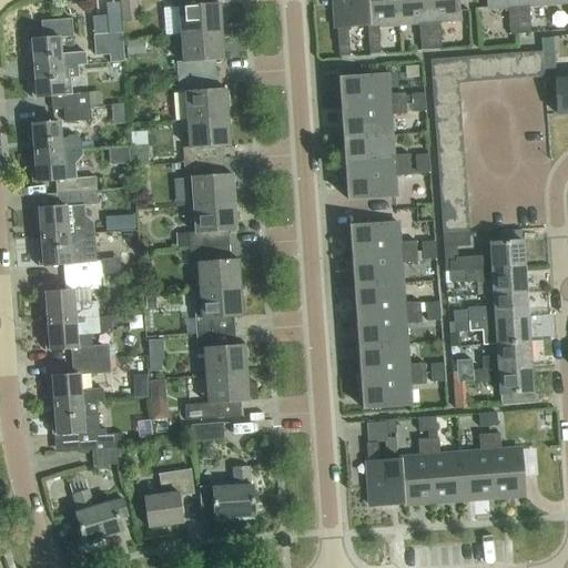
[(119,0),(121,22),(138,21),(139,21),(137,0),(119,0)]
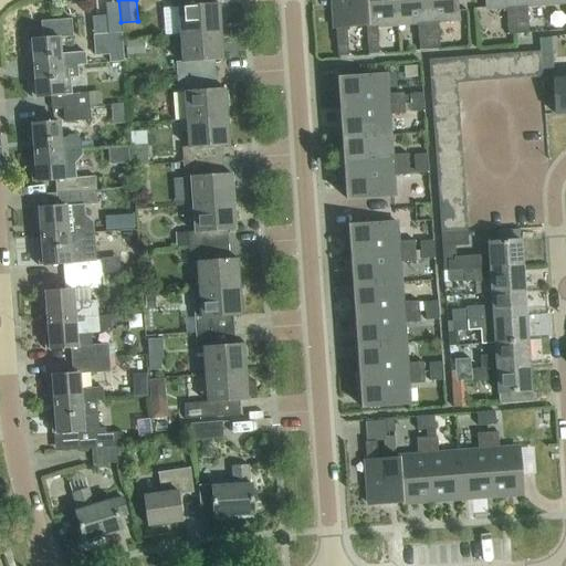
[(180,34),(221,32),(219,3),(210,3),(209,0),(170,0),(171,8),(178,8),(180,34)]
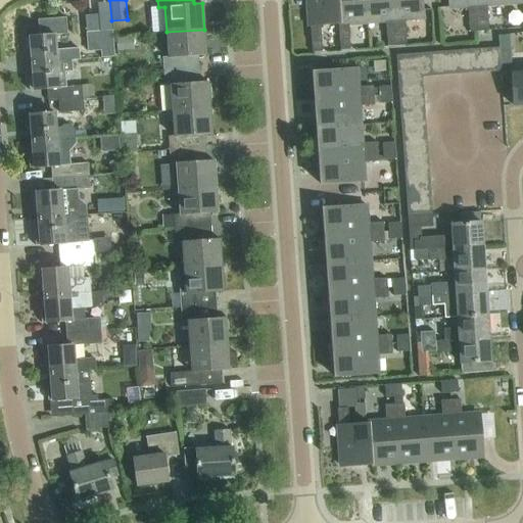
[(320,25),(338,24),(336,0),(307,0),(312,43),(321,42),(322,42),(320,25)]
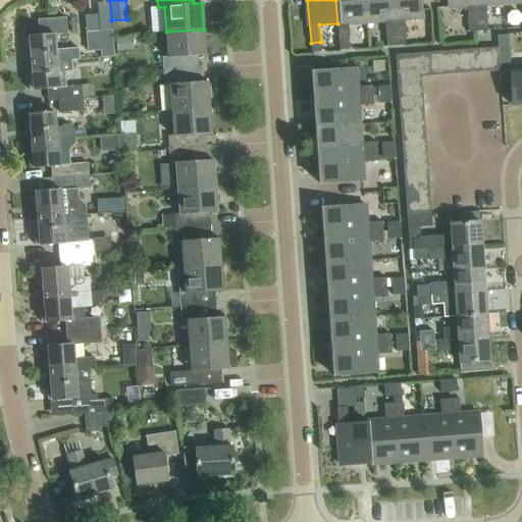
[(364,0),(335,0),(337,23),(340,41),(349,40),(348,25),(367,24),(364,0)]
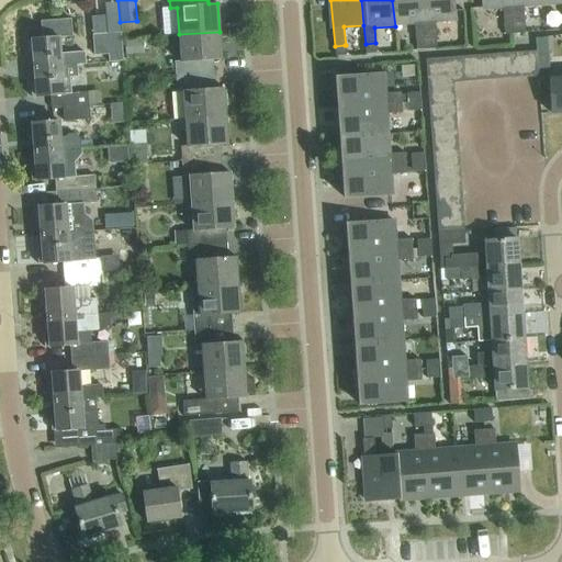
[(423,0),(392,0),(395,26),(415,25),(416,40),(426,38),(423,0)]
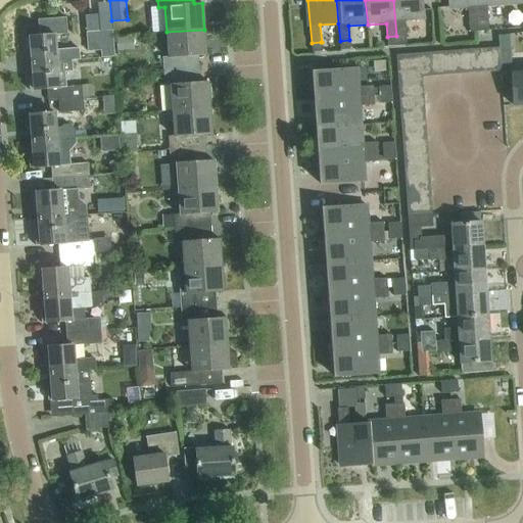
[(422,0),(393,0),(396,36),(407,36),(406,21),(424,20),(422,0)]
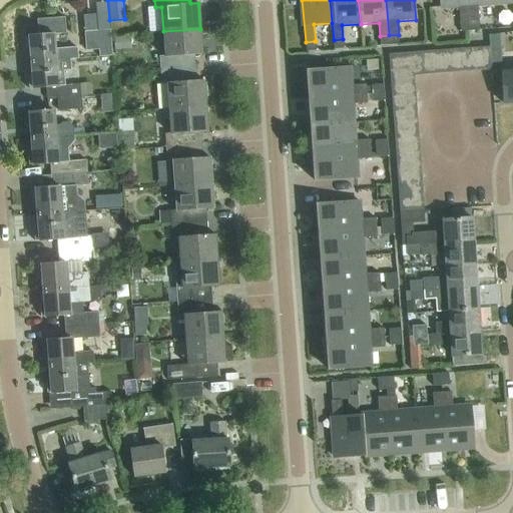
[(469,32),(467,0),(439,0),(440,10),(459,9),(460,32),(469,32)]
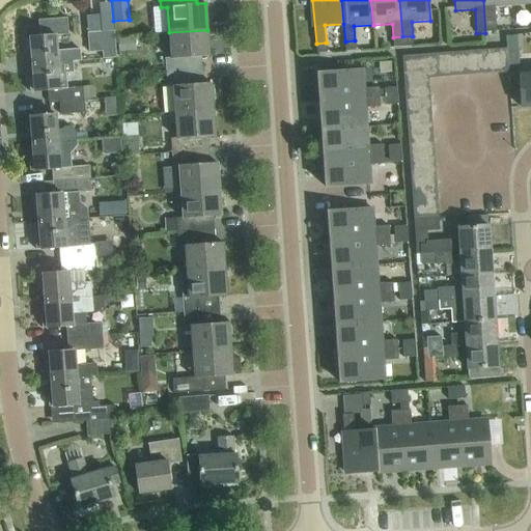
[(483,0),(485,33),(497,32),(495,6),(512,5),(511,0),(483,0)]
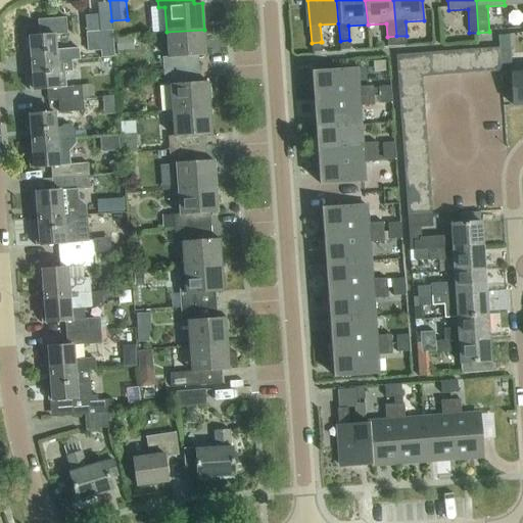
[(39,37),(26,38),(27,52),(30,51),(31,63),(72,60),(72,61),(80,60),(79,49),(55,51),(54,36),(66,35),(65,18),(38,20),(39,37)]
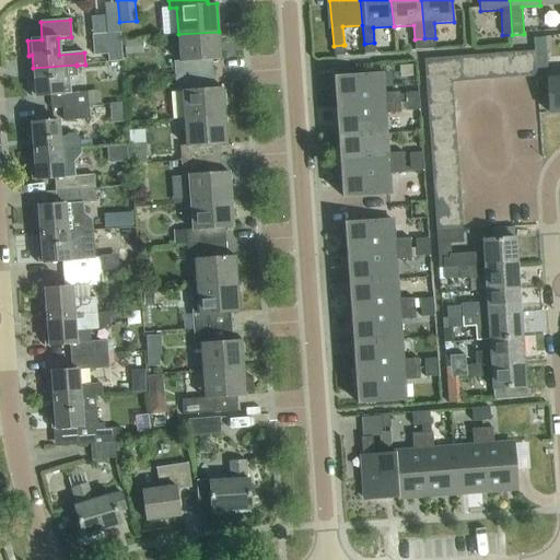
[(175,77),(213,73),(212,60),(220,59),(219,32),(178,34),(181,62),(174,62),(175,77)]
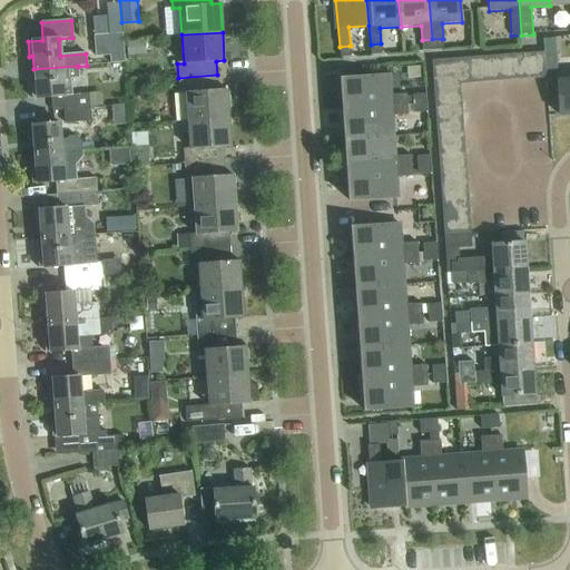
[(123,41),(123,35),(94,36),(95,58),(110,57),(110,64),(125,64),(123,41)]
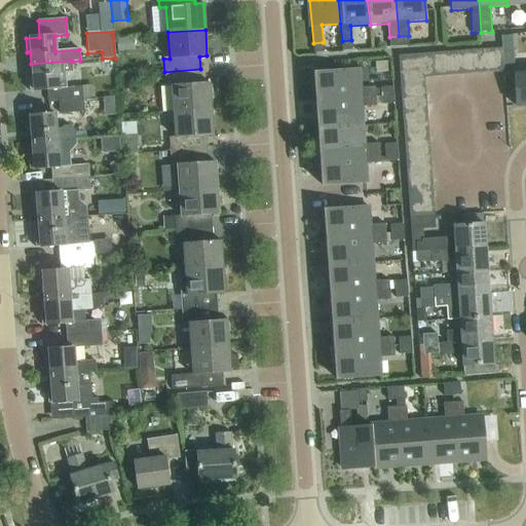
[(399,36),(389,37),(390,46),(400,45),(399,36)]
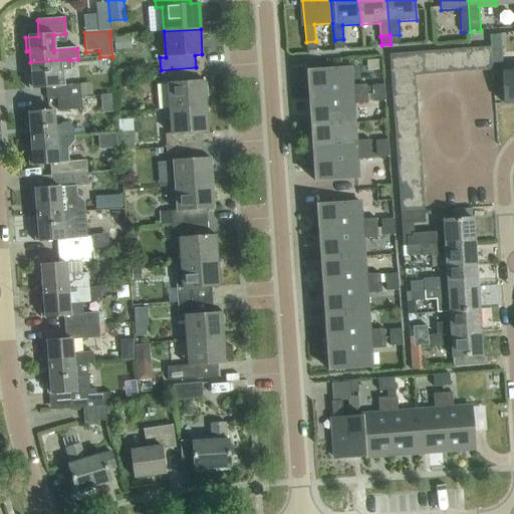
[(399,35),(390,35),(391,44),(400,43),(399,35)]
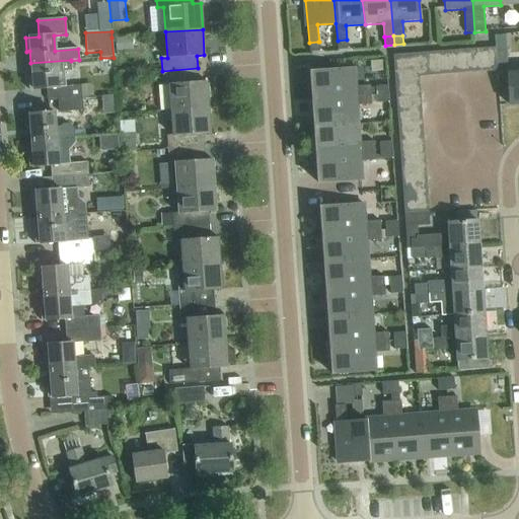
[(504,35),(495,36),(498,68),(507,67),(504,35)]
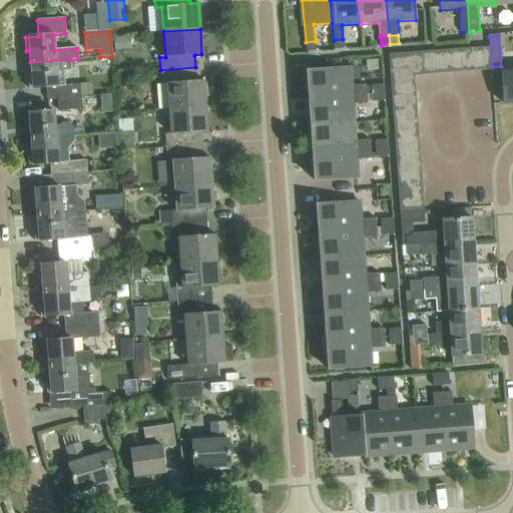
[(343,39),(334,40),(334,48),(343,47),(343,39)]
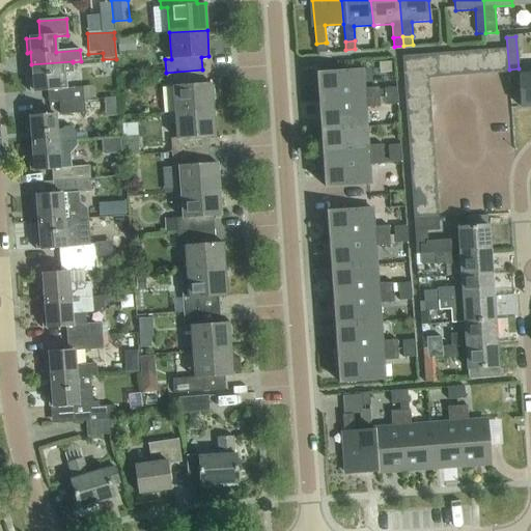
[(326,43),(316,44),(317,52),(327,52),(326,43)]
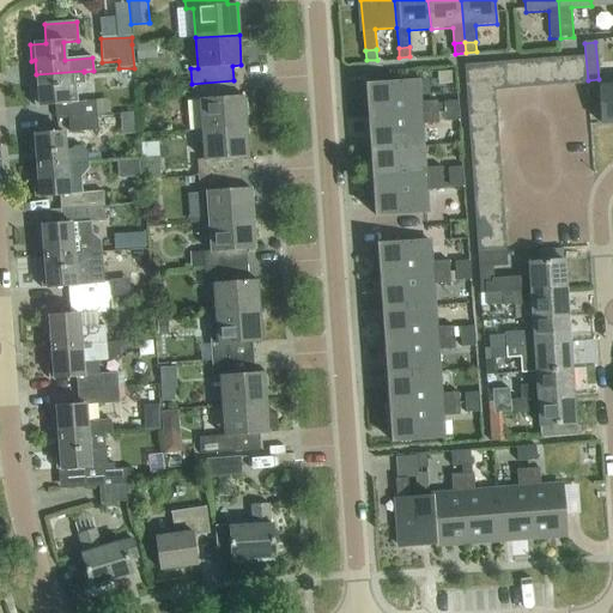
[(571,59),(574,85),(587,84),(584,58),(571,59)]
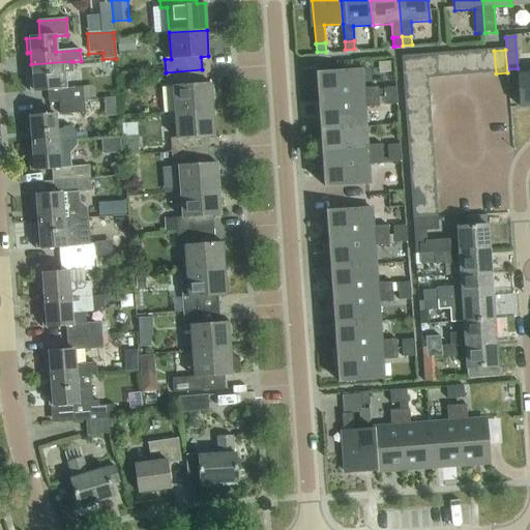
[(471,52),(473,76),(484,75),(482,51),(471,52)]
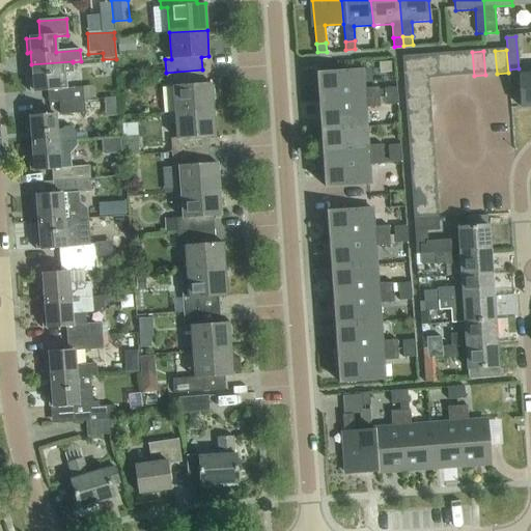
[(483,51),(485,75),(497,74),(495,51),(483,51)]
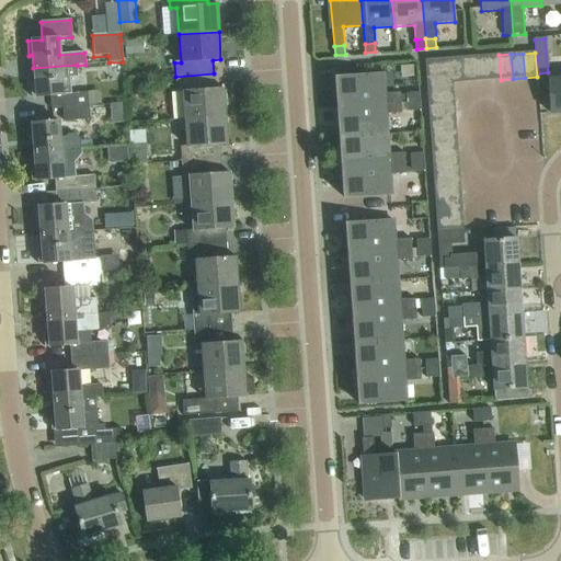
[(487,56),(489,81),(501,80),(499,55),(487,56)]
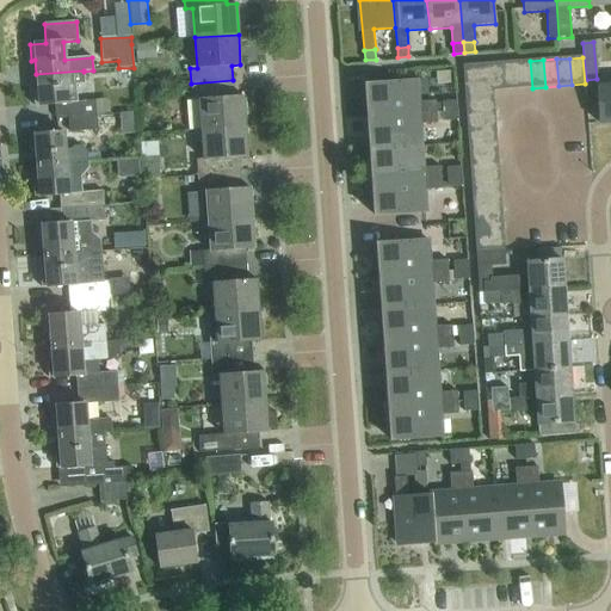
[(517,62),(519,90),(532,88),(530,61),(517,62)]
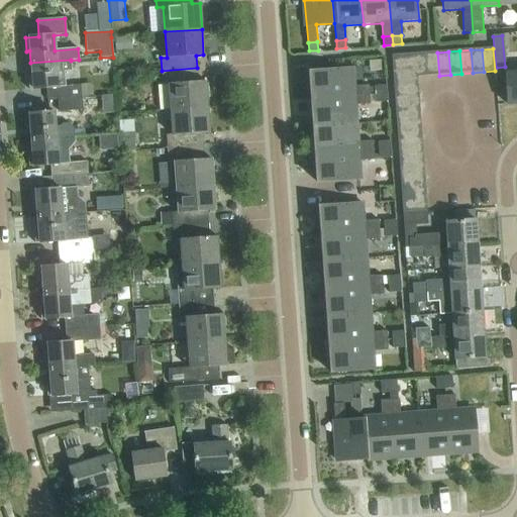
[(392,56),(417,77),(428,77),(426,53),(392,56)]
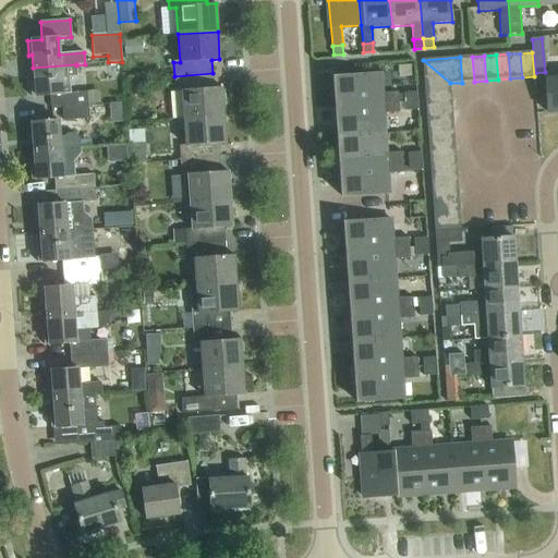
[(460,57),(462,83),(474,82),(472,57),(460,57)]
